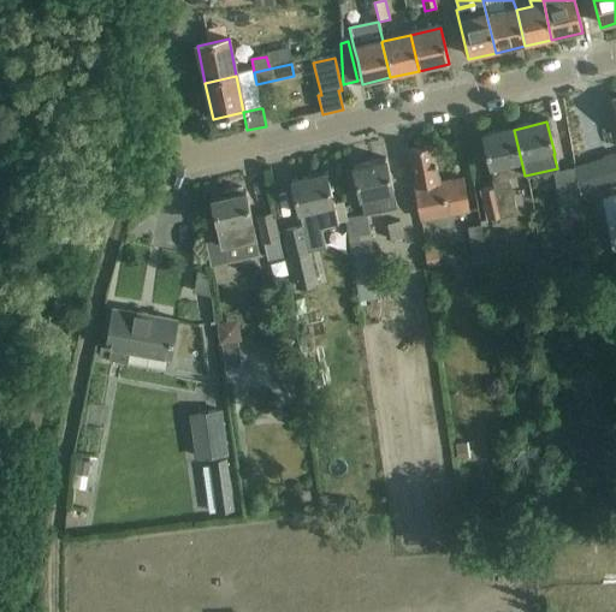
[(525,176),(514,130),(483,137),(493,182),(491,183),(492,191),(479,194),(486,224),(515,217),(507,180),(526,177),(525,176)]
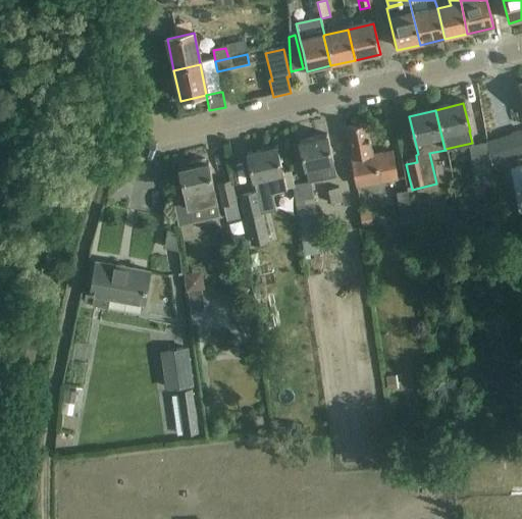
[(346,132),(351,151),(359,188),(399,177),(394,153),(373,157),(366,126),(346,132)]
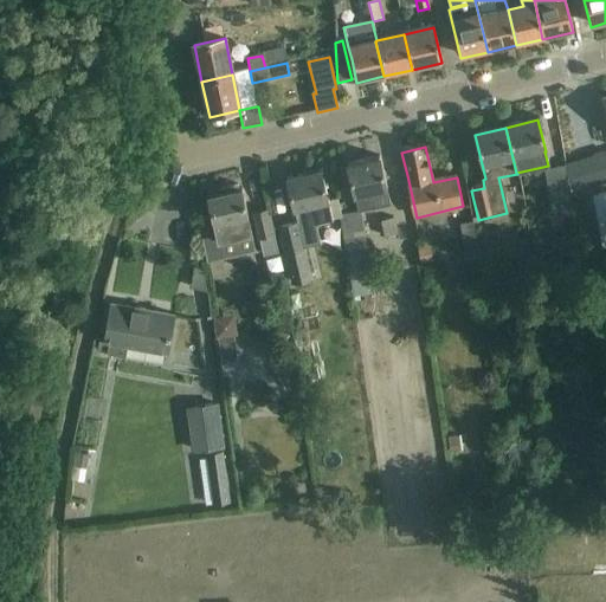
[(347,167),(352,189),(358,214),(339,218),(346,257),(349,273),(371,270),(368,253),(367,253),(360,213),(389,207),(385,182),(379,159),(347,167)]
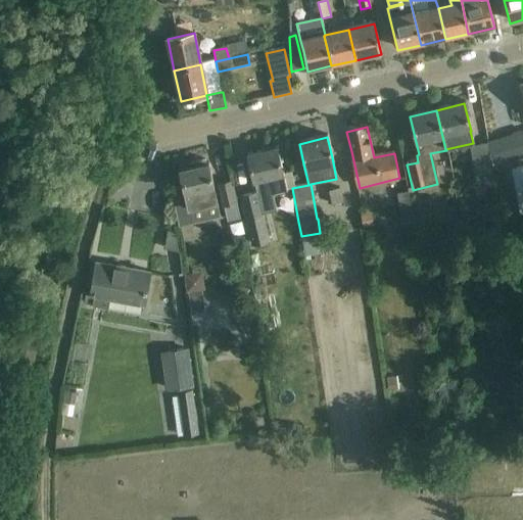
[(487,143),(470,146),(475,174),(492,172),(487,143)]
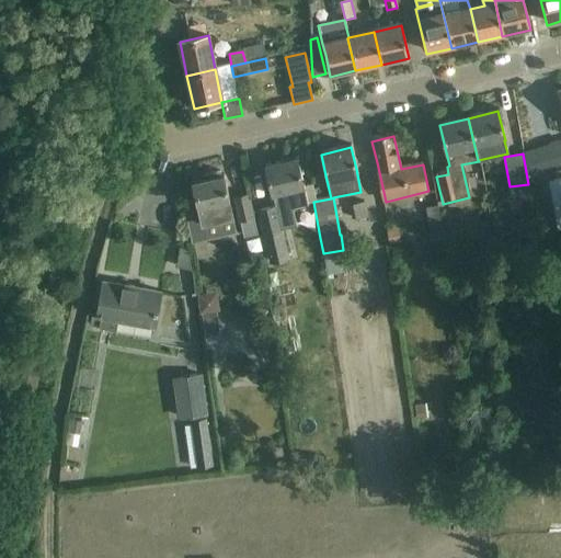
[(297,160),(265,168),(270,189),(275,208),(279,229),(296,226),(292,207),(307,204),(297,160)]
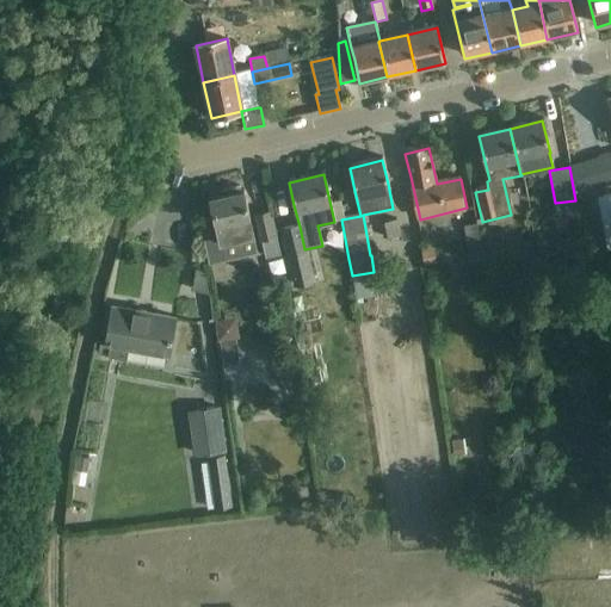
[(216,228),(201,231),(209,266),(240,259),(235,241),(253,237),(250,221),(248,216),(244,193),(209,200),(216,228)]
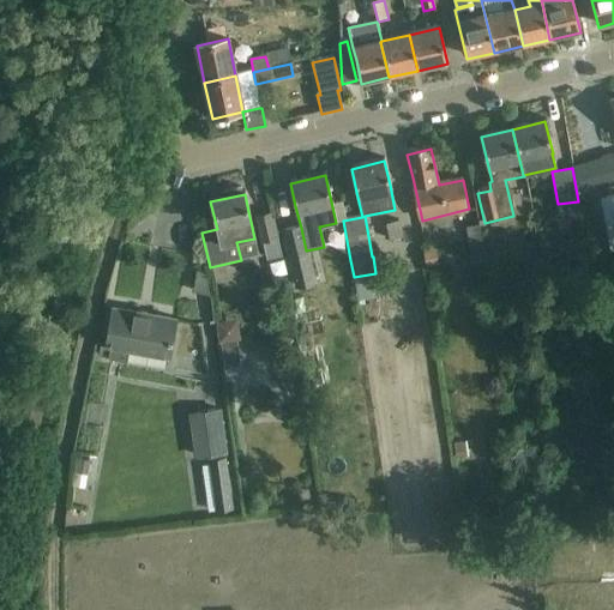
[(613,197),(601,199),(607,242),(613,241),(613,197)]
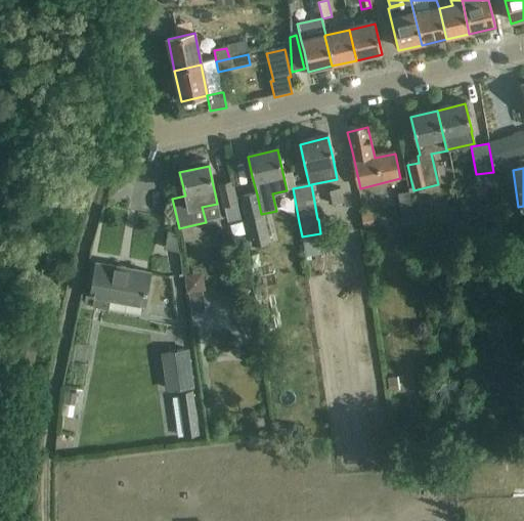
[(218,187),(223,209),(225,209),(228,223),(242,221),(238,206),(236,207),(231,184),(218,187)]
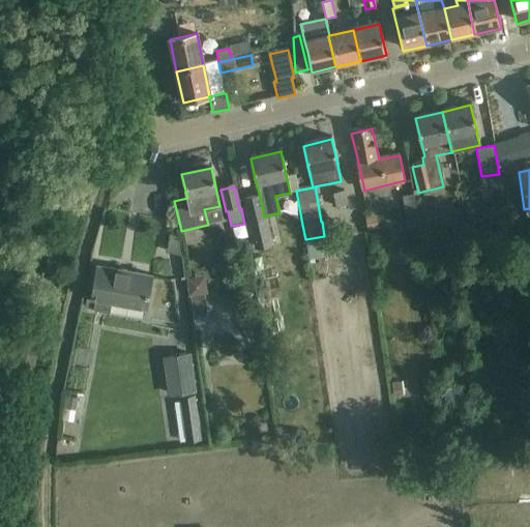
[(333,195),(336,210),(348,207),(344,193),(333,195)]
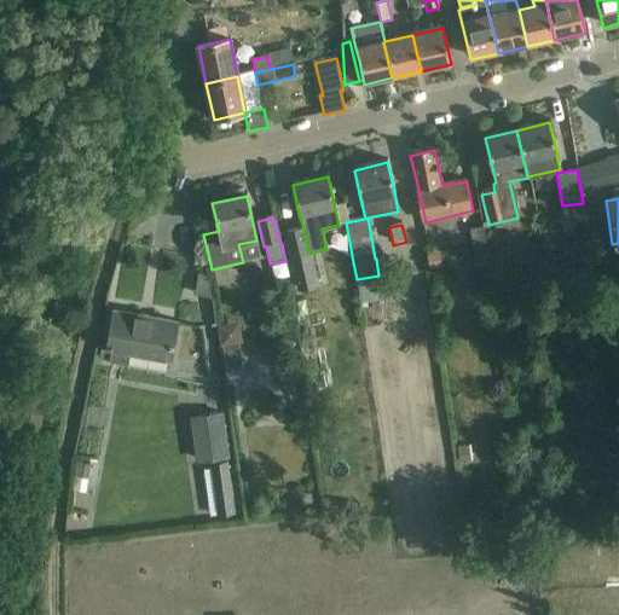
[(304,230),(285,235),(298,291),(316,288),(308,253),(304,230)]
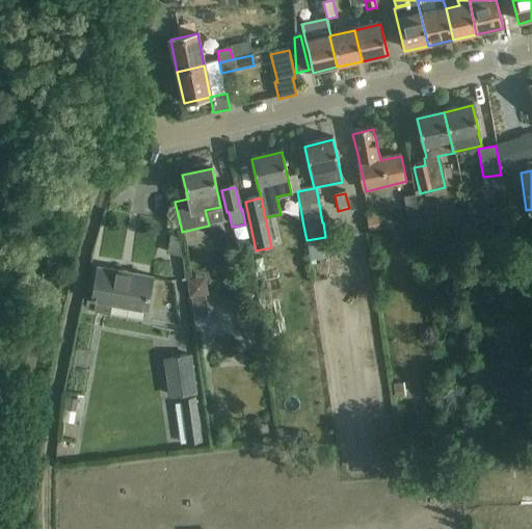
[(170,236),(167,255),(181,258),(178,237),(170,236)]
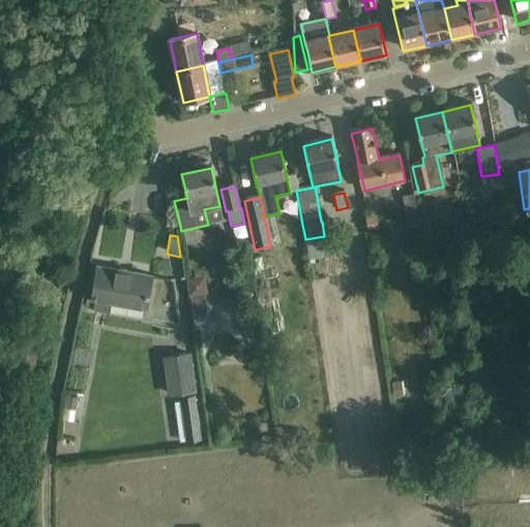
[(152,277),(97,267),(91,300),(95,301),(93,311),(110,314),(112,303),(146,310),(152,277)]
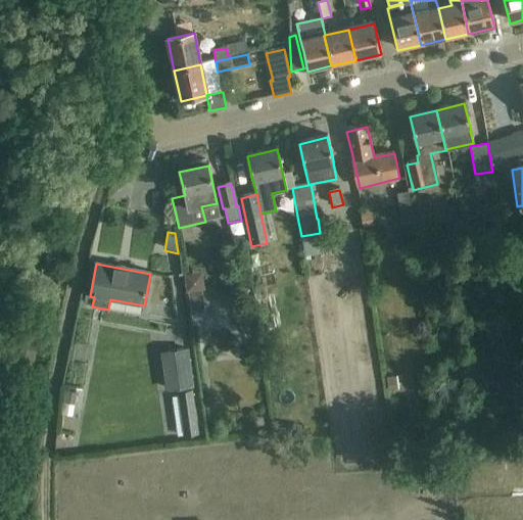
[(217,266),(200,268),(202,285),(219,283),(217,266)]
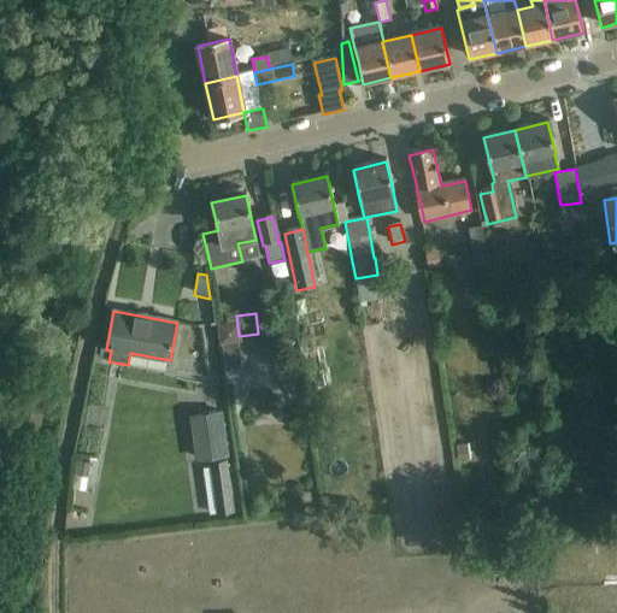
[(616,373),(616,369),(599,373),(604,392),(616,388),(616,373)]
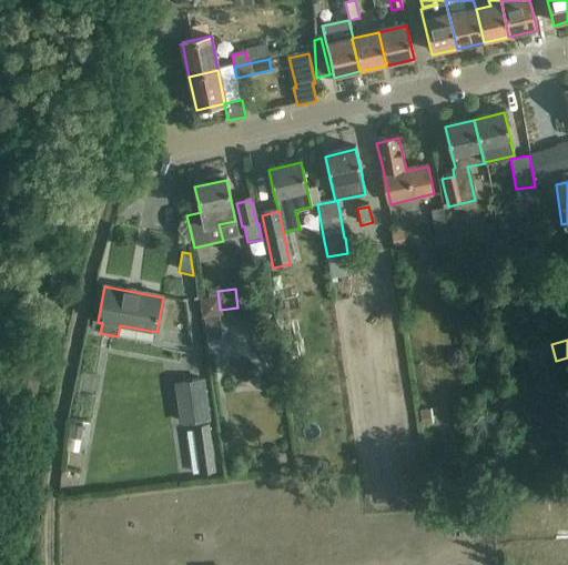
[(189,351),(193,380),(223,376),(219,346),(189,351)]
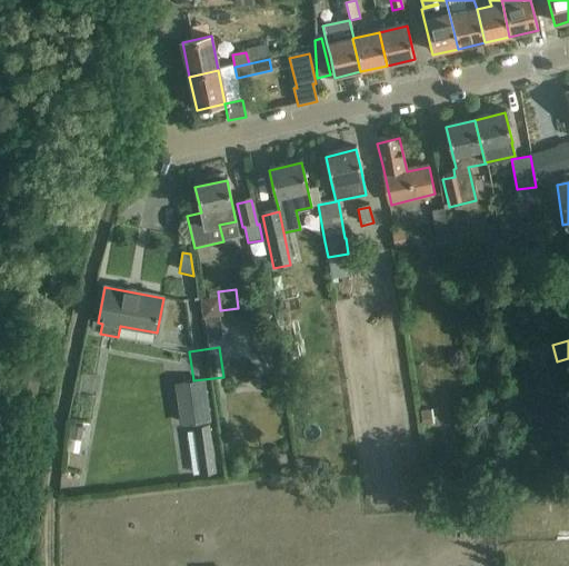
[(205,380),(175,385),(181,427),(196,425),(210,423),(205,380)]
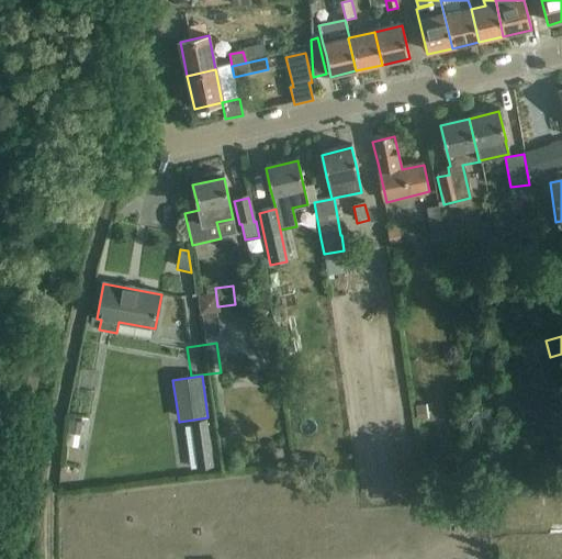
[(209,421),(193,423),(200,469),(200,470),(215,468),(209,421)]
